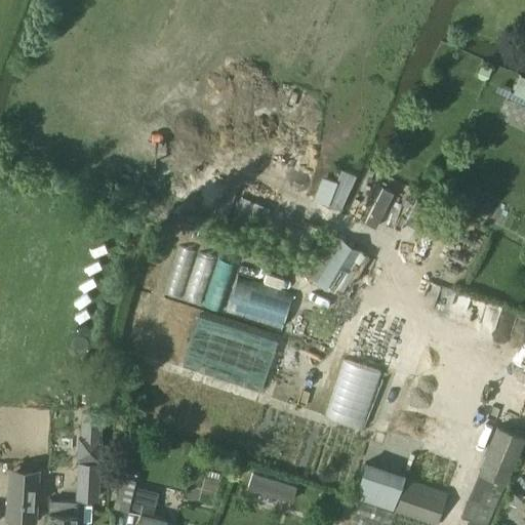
[(481,64),(477,74),(479,77),(484,79),(488,78),(491,68),(481,64)]
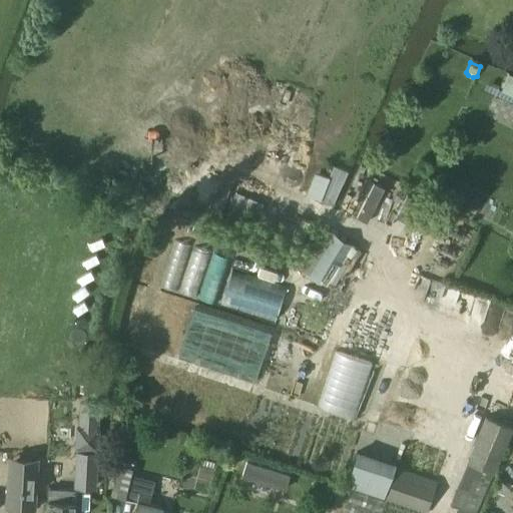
[(501,92),(512,97),(512,75),(509,74),(501,92)]
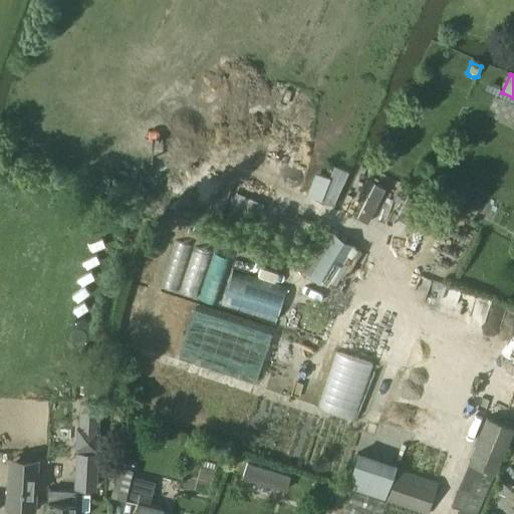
[(381,205),(396,211),(407,187),(362,166),(350,191),(362,197),(354,213),(373,222),(381,205)]
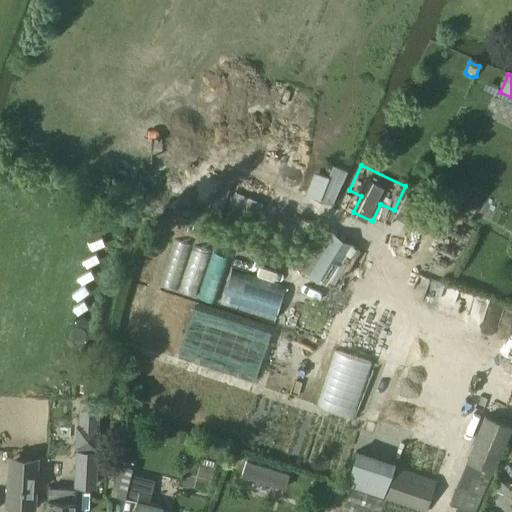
[(307,194),(321,199),(330,175),(315,169),(307,194)]
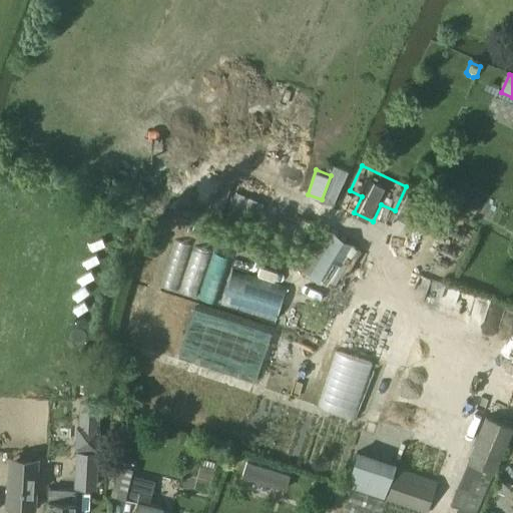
[(195,297),(210,249),(177,238),(162,286),(195,297)]
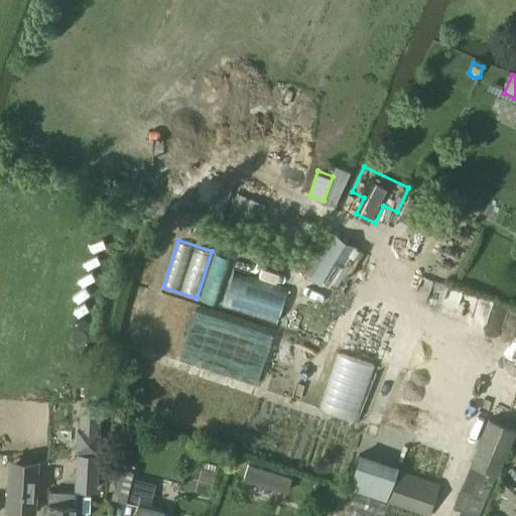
[(225,308),(280,321),(289,285),(233,272),(225,308)]
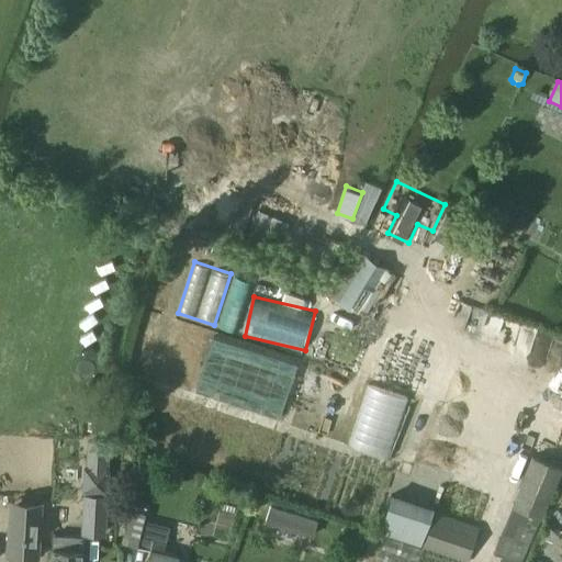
[(282,418),(300,360),(215,334),(197,392),(282,418)]
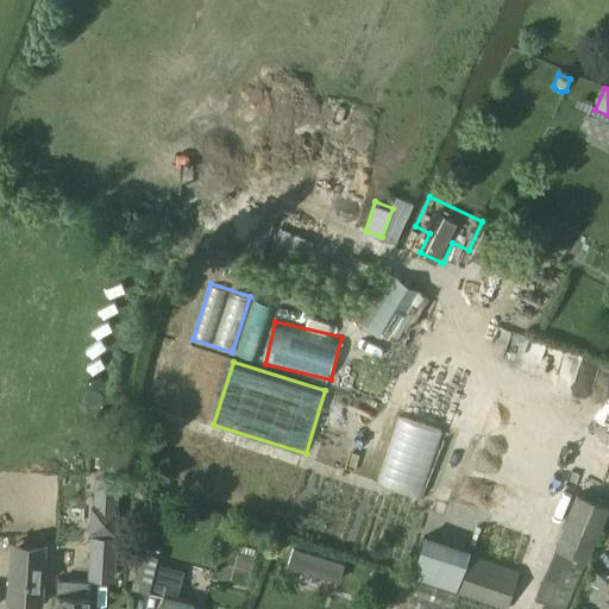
[(400,414),(378,479),(422,494),(444,428),(400,414)]
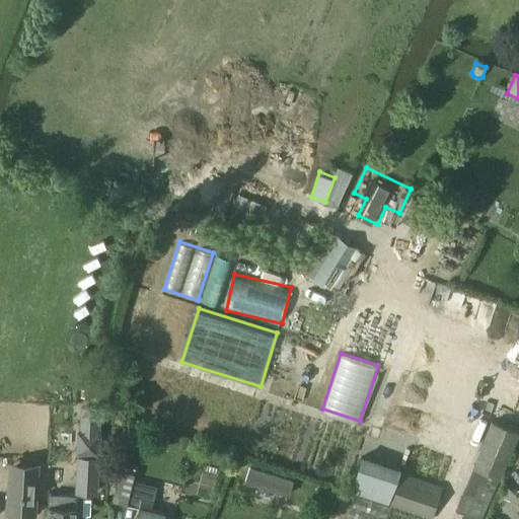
[(77,428),(77,451),(99,452),(100,405),(80,404),(79,428),(77,428)]
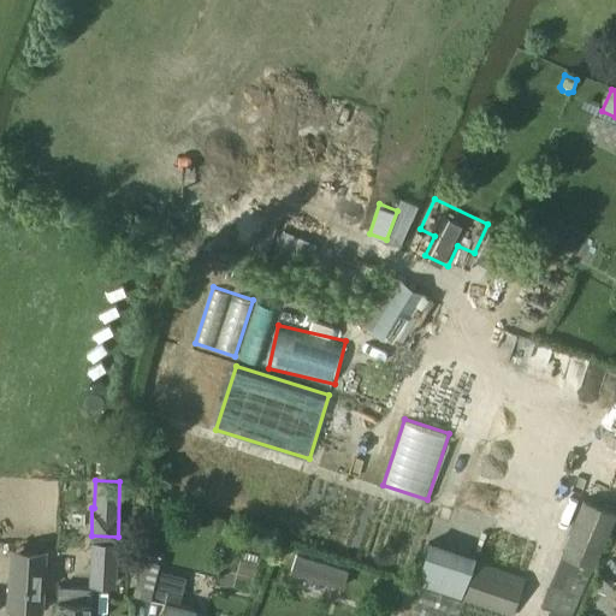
[(560,554),(563,555),(592,567),(594,567),(615,514),(615,511),(584,499),(560,554)]
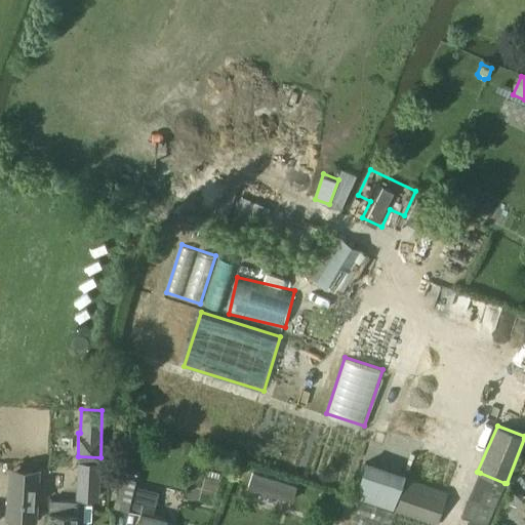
[(78,461),(76,496),(99,497),(101,462),(78,461)]
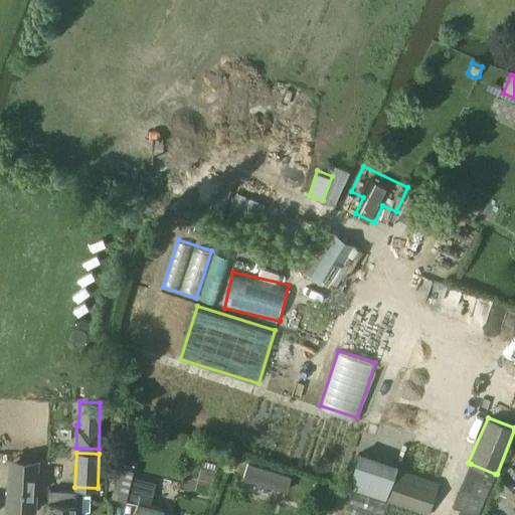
[(10,459),(9,467),(6,509),(35,511),(38,461),(10,459)]
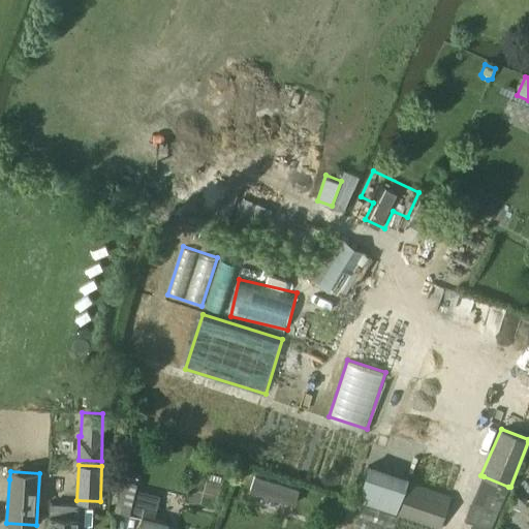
[(254,476),(250,490),(294,504),(300,490),(254,476)]
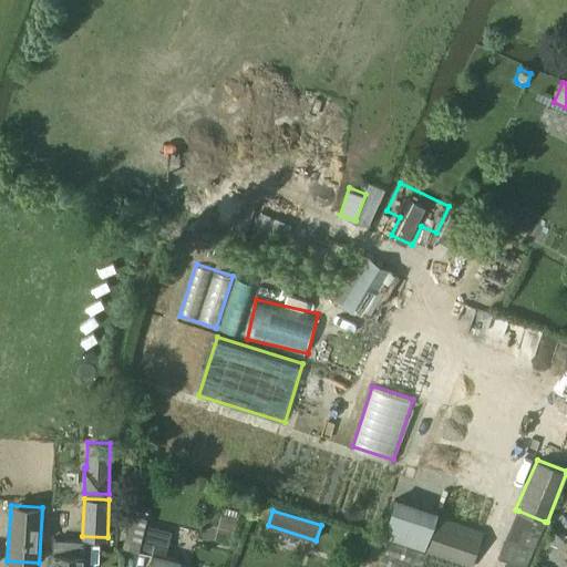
[(526,566),(545,522),(518,511),(500,557),(518,566),(526,566)]
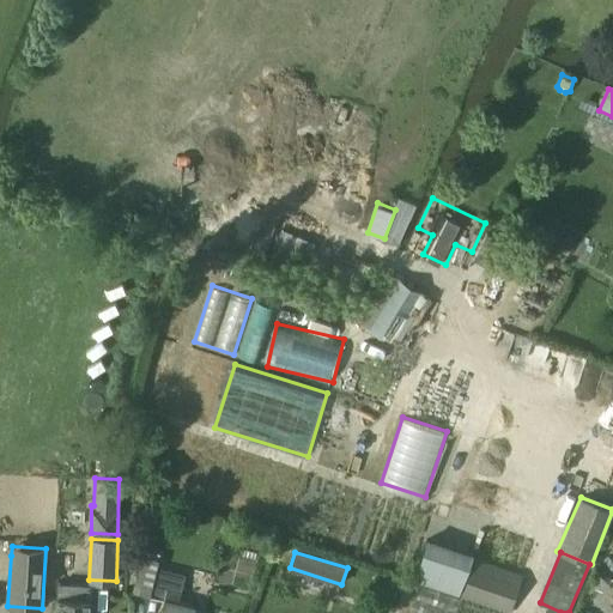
[(473,558),(460,598),(460,599),(502,612),(509,612),(522,576),(473,558)]
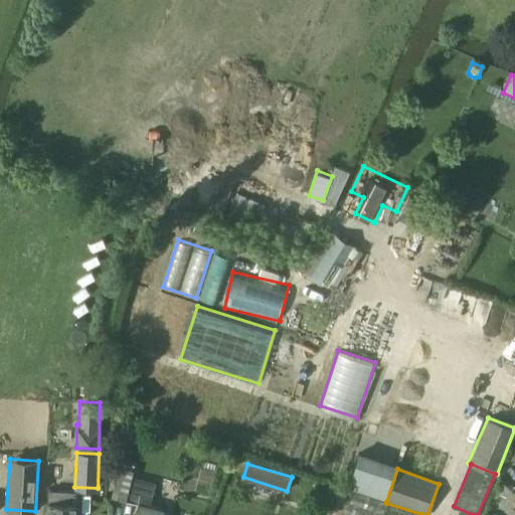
[(154,483),(132,478),(126,500),(138,503),(134,514),(161,514),(163,509),(149,506),(154,483)]
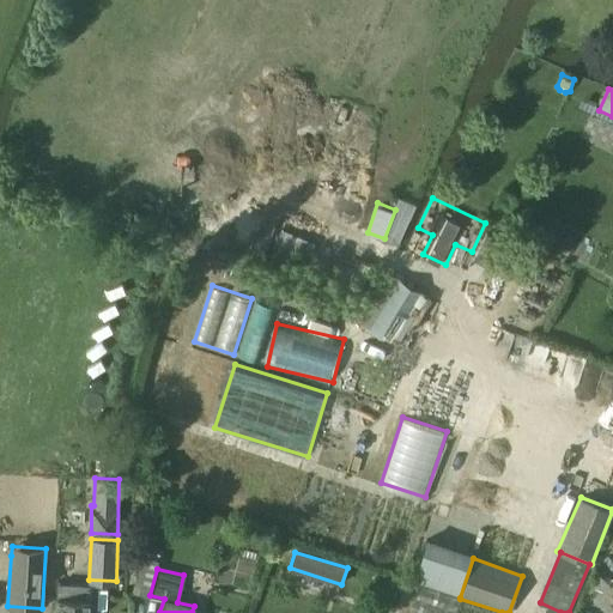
[(89,612),(90,601),(91,587),(58,584),(55,612),(89,612)]
